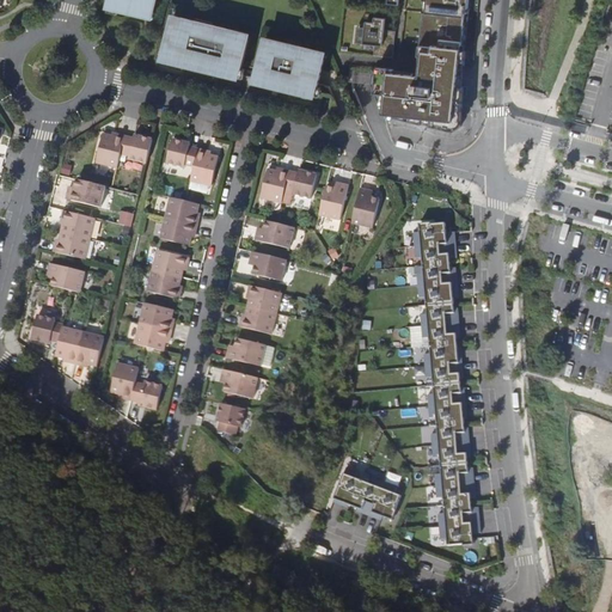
[(110,0),(109,7),(146,16),(147,12),(153,13),(155,0),(110,0)]
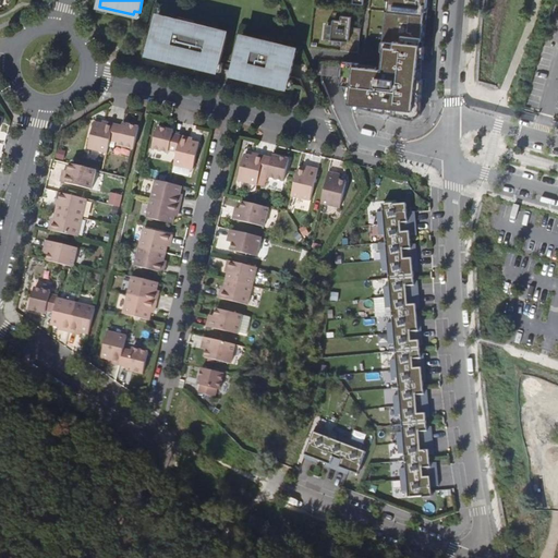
[(387,0),(389,1),(387,19),(386,17),(381,51),(385,52),(383,69),(359,67),(359,63),(343,62),(343,64),(339,64),(338,77),(349,104),(360,106),(360,107),(414,120),(421,116),(424,80),(417,79),(420,57),(424,57),(425,46),(421,46),(426,4),(428,4),(428,0),(387,0)]
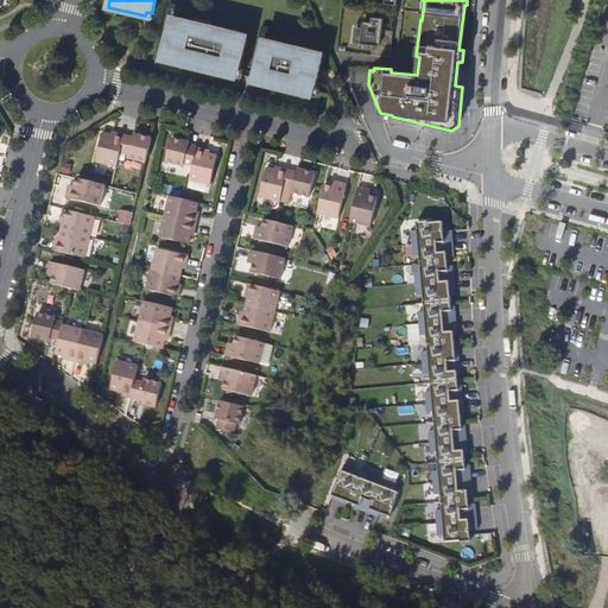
[(247,38),(229,33),(230,30),(213,25),(203,24),(203,27),(195,25),(196,21),(176,17),(173,23),(170,21),(162,58),(184,63),(185,59),(239,73),(247,38)]
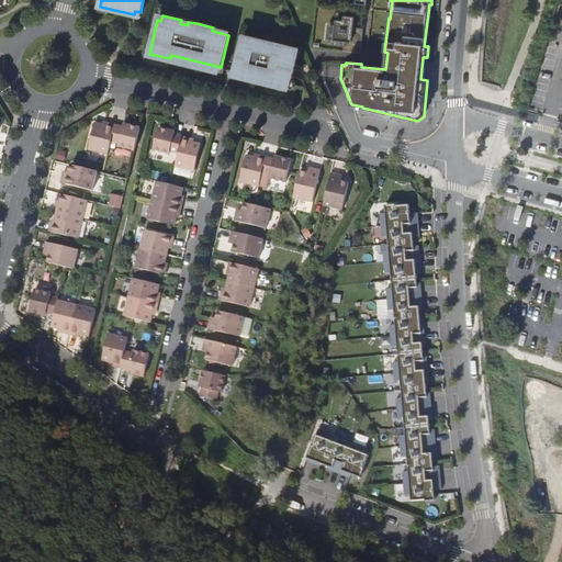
[(198,20),(182,17),(181,20),(180,23),(188,25),(188,22),(197,23),(198,20)]
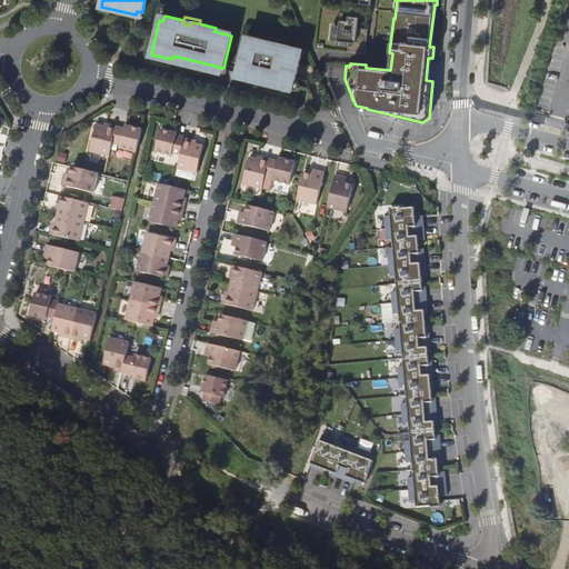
[(348,42),(356,43),(358,26),(358,18),(348,17),(347,21),(340,20),(339,26),(336,26),(335,41),(348,42)]
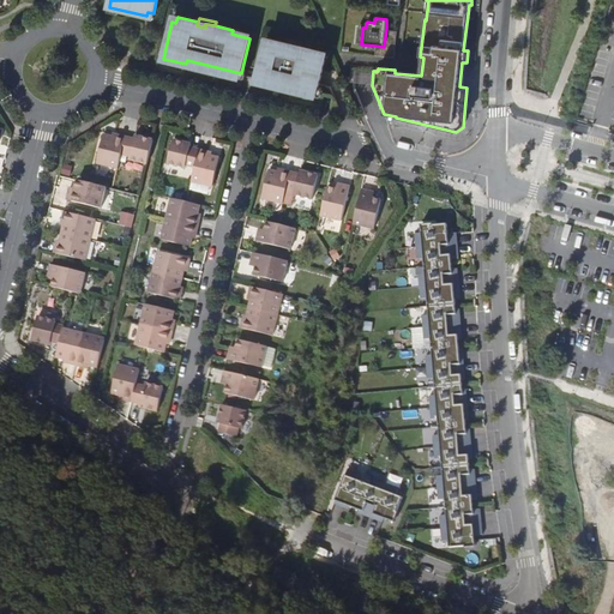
[(397,29),(386,28),(384,47),(375,46),(374,56),(395,58),(397,29)]
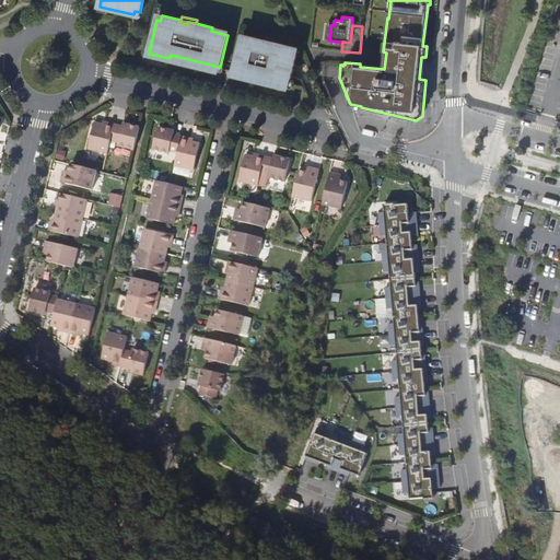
[(275,43),(243,34),(241,41),(273,48),(275,43)]
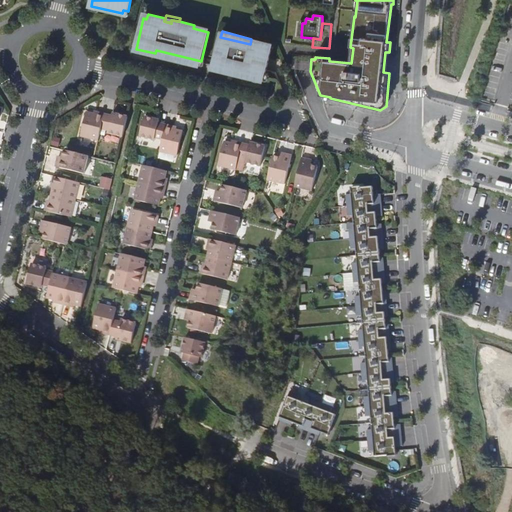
[(269,44),(251,39),(250,44),(220,37),(214,64),(243,71),(243,75),(264,80),(271,50),(268,49),(269,44)]
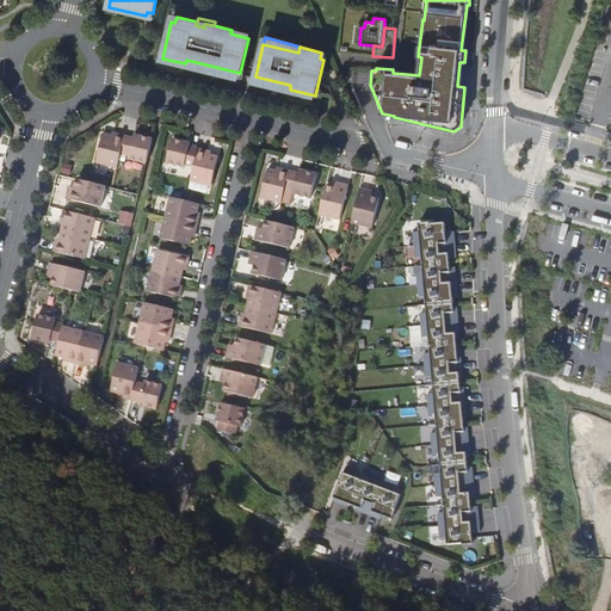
[(240,73),(186,60),(185,63),(240,76),(240,73)]
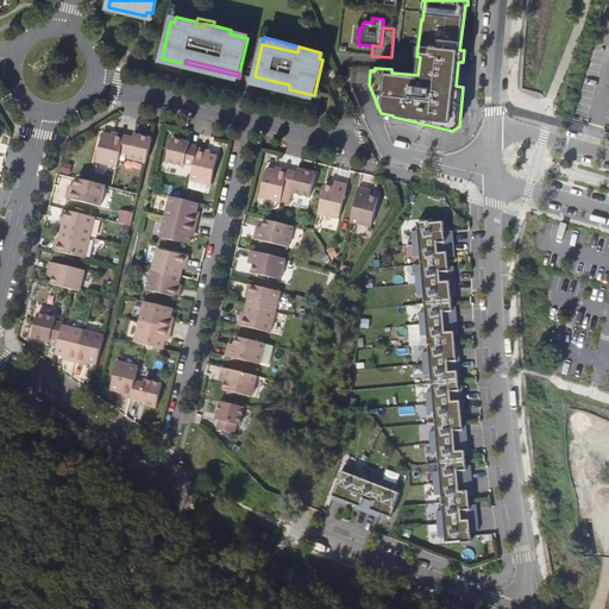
[(289,85),(255,76),(253,81),(289,89),(289,85)]
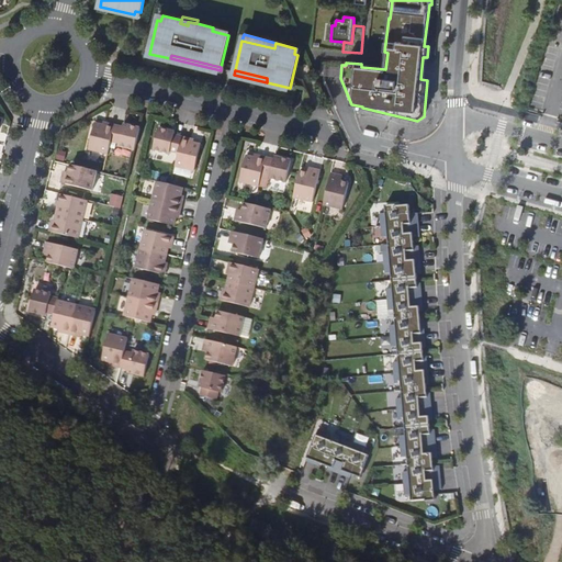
[(89,149),(109,154),(112,141),(115,124),(108,123),(107,125),(103,124),(96,123),(89,149)]
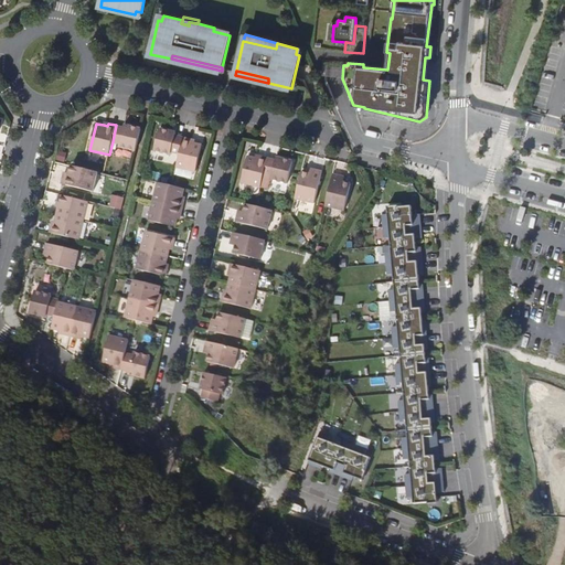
[(124,127),(116,125),(113,141),(120,144),(119,147),(136,150),(141,128),(125,125),(124,127)]
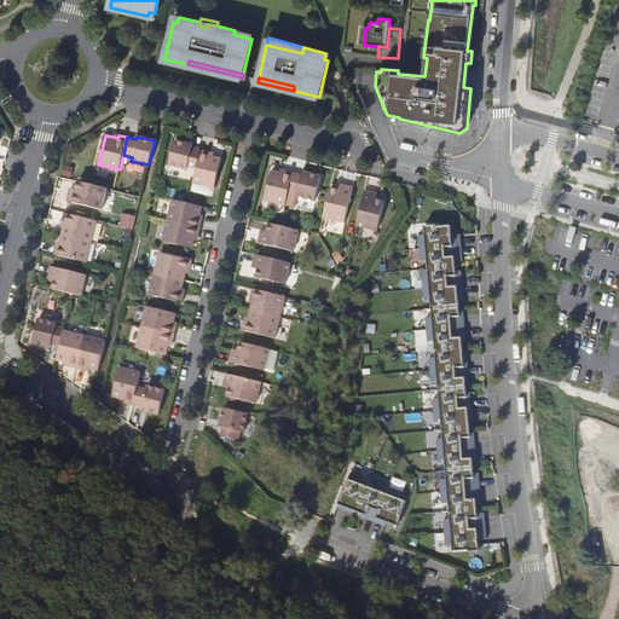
[(197,168),(202,150),(197,150),(192,149),(194,145),(175,140),(169,165),(187,169),(189,166),(197,168)]
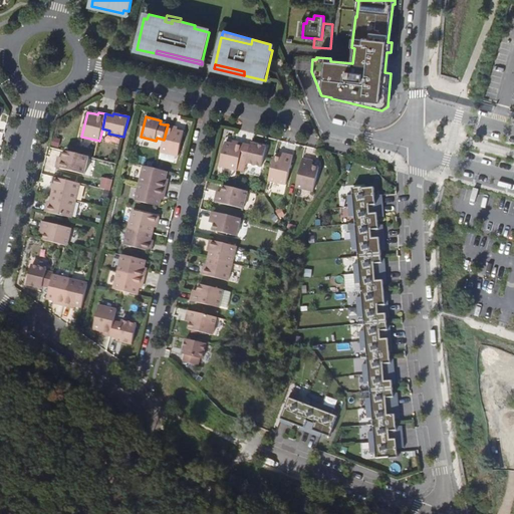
[(179,156),(184,132),(178,130),(175,130),(175,126),(168,124),(164,140),(161,152),(179,156)]
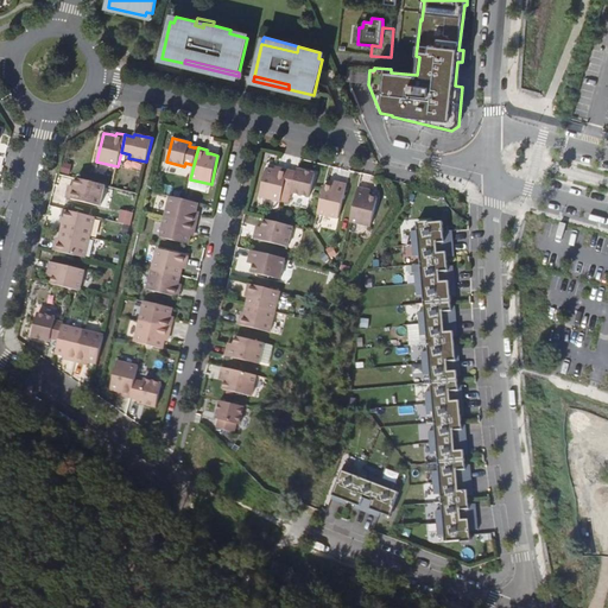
[(260,196),(280,202),(284,188),(289,170),(279,168),(279,171),(274,170),(267,169),(260,196)]
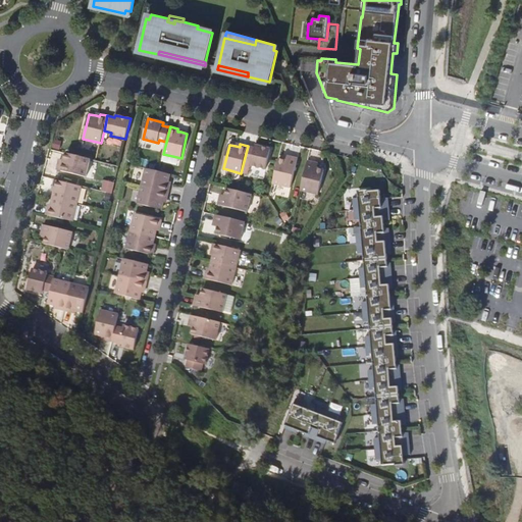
[(248,146),(244,161),(252,163),(251,165),(266,169),(271,149),(256,145),(256,148),(248,146)]
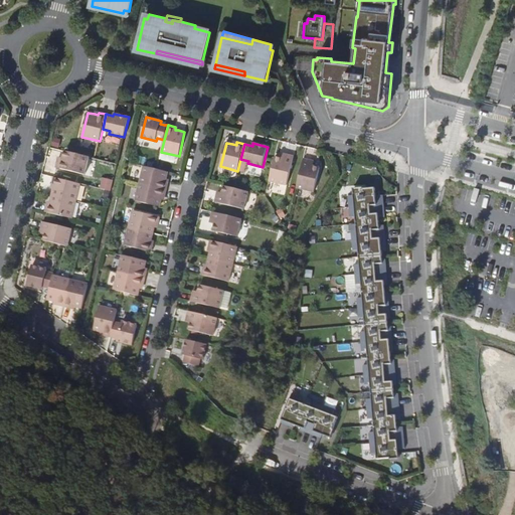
[(90,157),(65,151),(64,158),(63,161),(58,160),(56,167),(86,174),(90,157)]
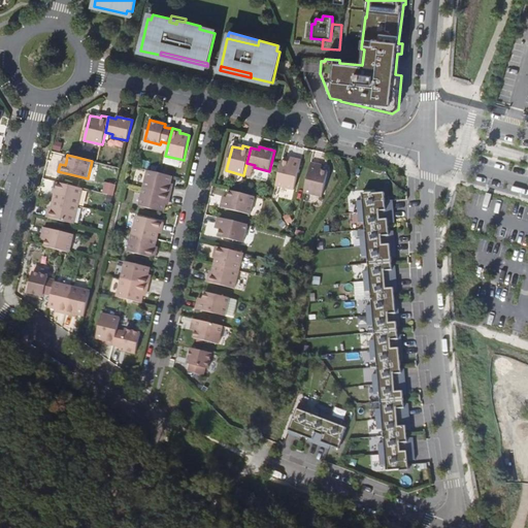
[(290,162),(283,161),(276,185),(294,190),(301,160),(294,158),(293,163),(290,162)]
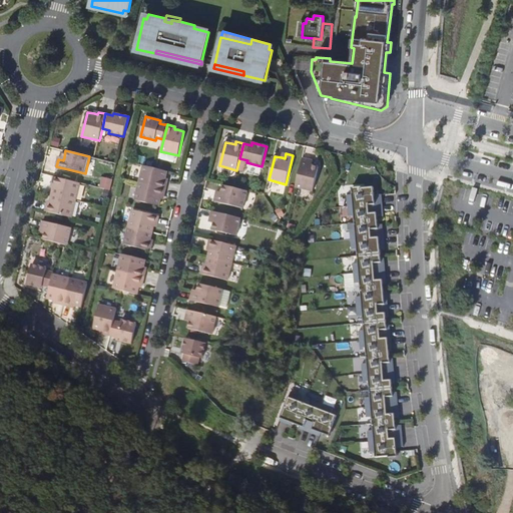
[(310,164),(311,159),(303,157),(296,186),(314,190),(319,166),(313,165),(310,164)]
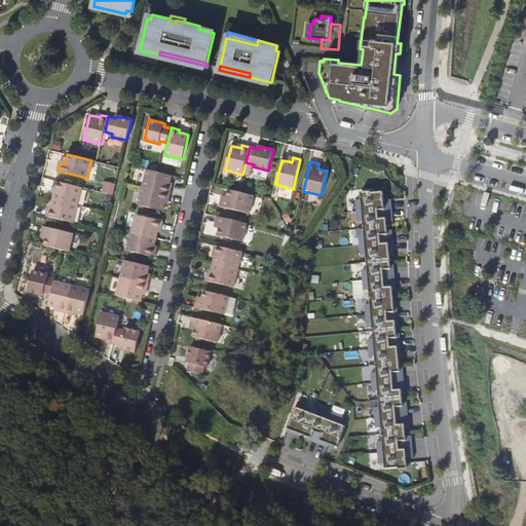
[(171,182),(172,176),(160,173),(147,170),(143,187),(171,194),(172,186),(170,186),(171,182)]
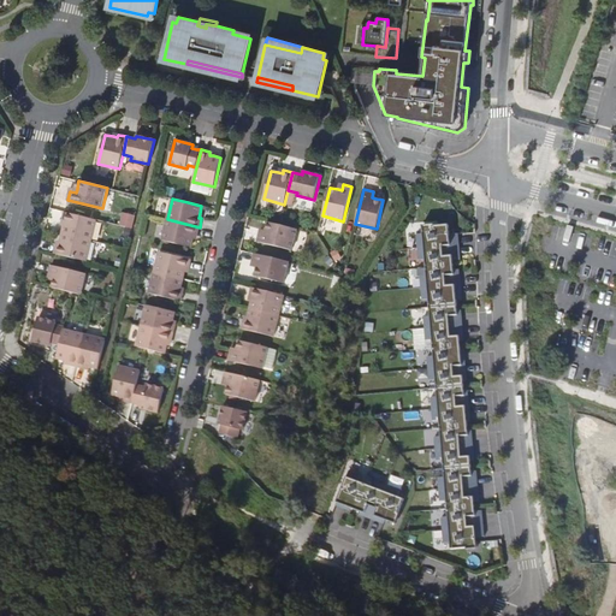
[(96,220),(65,212),(63,221),(65,221),(65,225),(63,234),(92,241),(96,220)]
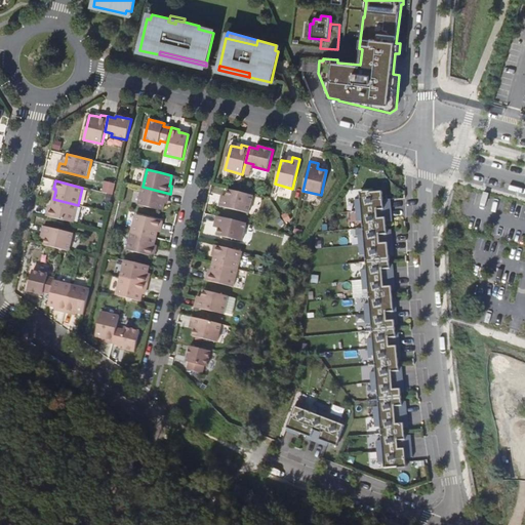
[(168,201),(170,194),(143,187),(138,204),(163,210),(164,204),(165,201),(168,201)]
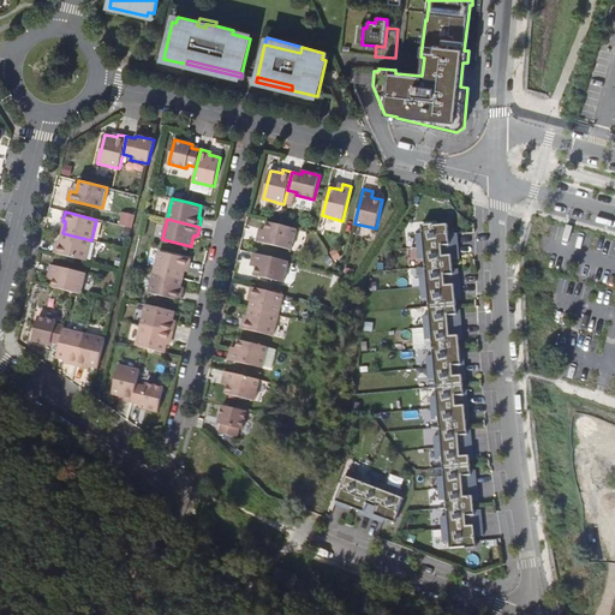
[(279,225),(268,221),(266,230),(266,233),(260,232),(257,242),(292,250),(297,228),(279,225)]
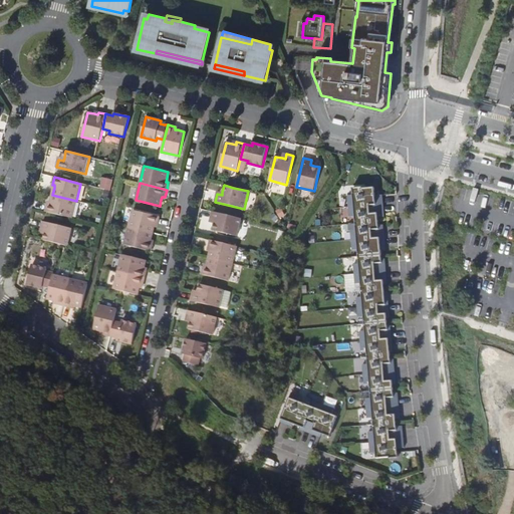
[(384,213),(382,196),(375,196),(374,188),(352,190),(353,195),(348,196),(350,220),(355,220),(356,227),(350,228),(352,250),(358,250),(359,261),(353,261),(355,284),(361,284),(362,295),(356,295),(358,318),(364,318),(364,327),(359,328),(361,351),(367,350),(368,360),(362,361),(364,384),(370,383),(371,395),(365,396),(367,418),(373,418),(374,430),(368,430),(370,453),(376,453),(376,458),(399,457),(398,448),(405,448),(404,430),(398,430),(397,419),(396,415),(400,415),(399,397),(395,397),(395,394),(394,384),(393,380),(396,380),(395,362),(392,363),(392,359),(391,351),(391,347),(393,347),(392,329),(389,329),(388,317),(388,314),(390,313),(389,295),(386,296),(384,281),(388,280),(386,262),(382,263),(381,247),(386,247),(383,229),(379,229),(379,225),(378,217),(378,214),(384,213)]
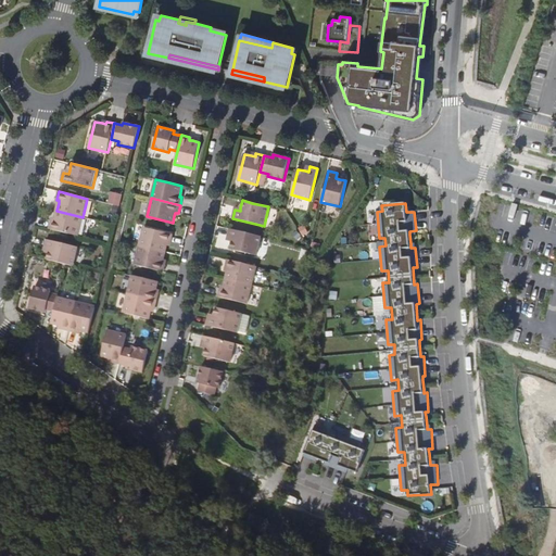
[(83,217),(57,211),(55,217),(54,220),(51,220),(50,228),(78,236),(83,217)]
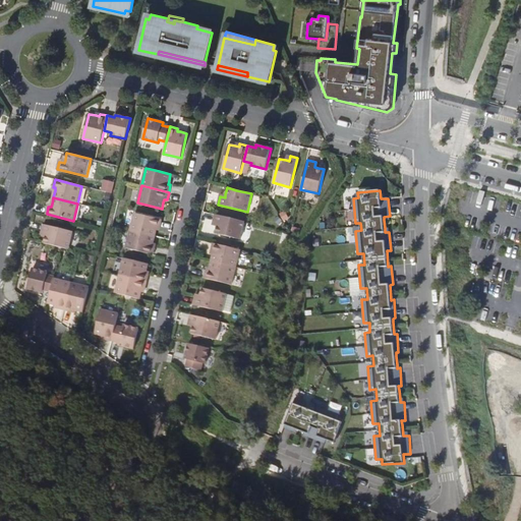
[(158,226),(160,227),(162,219),(135,213),(131,230),(155,236),(157,229),(158,226)]
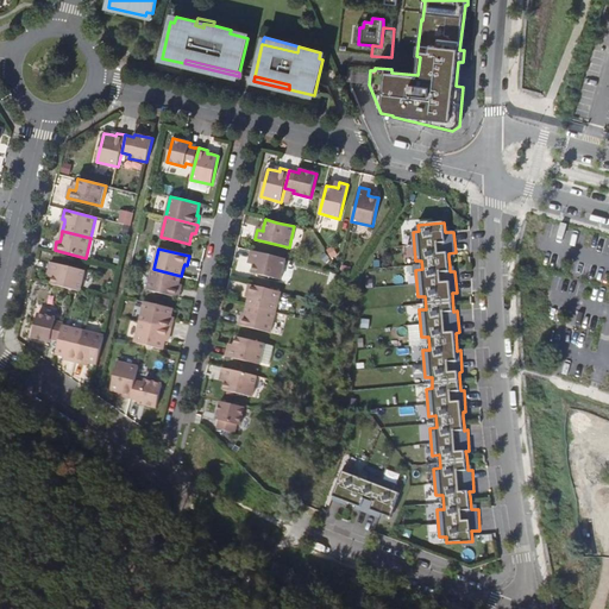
[(286,258),(252,250),(250,259),(256,261),(255,264),(252,272),(281,280),(286,258)]
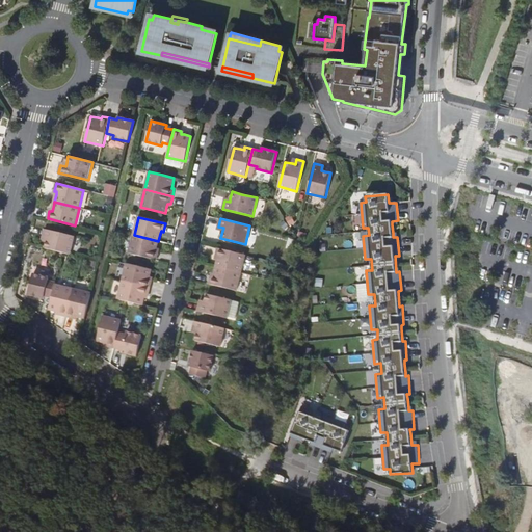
[(63,253),(70,255),(75,236),(45,229),(43,237),(48,238),(47,241),(46,248),(63,253)]
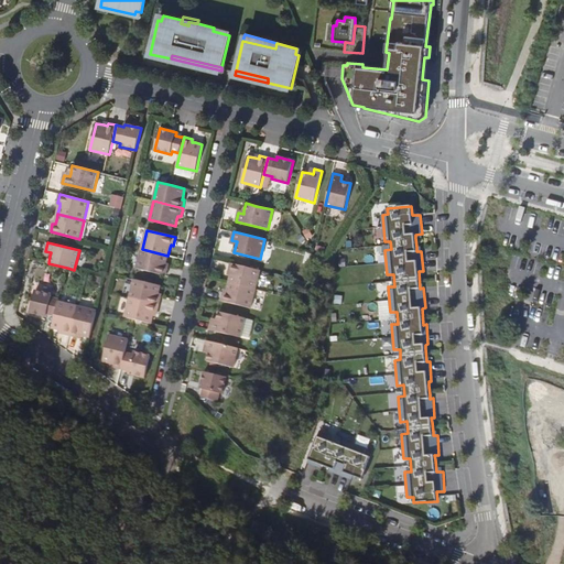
[(166,263),(167,256),(142,249),(137,269),(166,275),(169,267),(165,267),(166,263)]
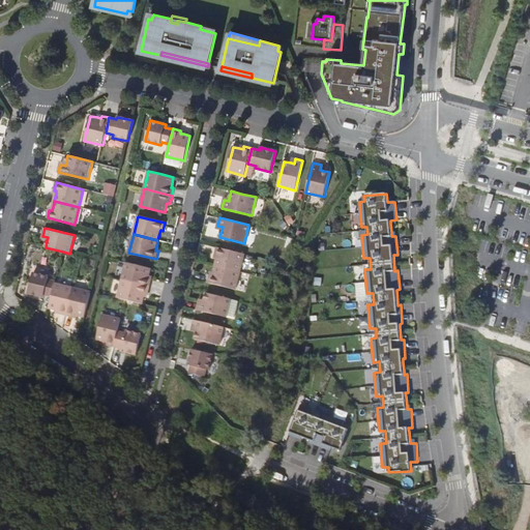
[(244,254),(217,247),(215,255),(217,256),(217,259),(215,265),(240,271),(244,254)]
